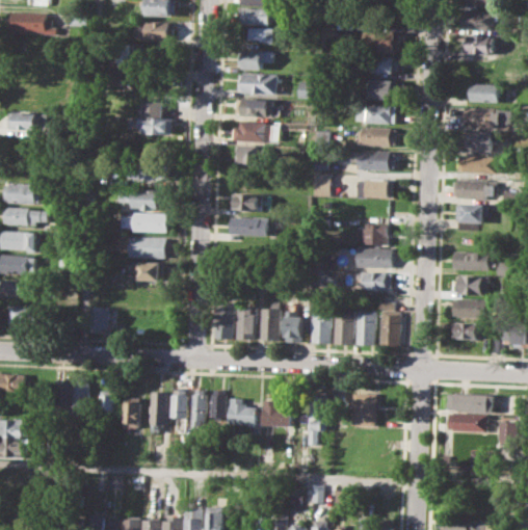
[(142,0),(175,0),(175,17),(142,16),(142,0)]
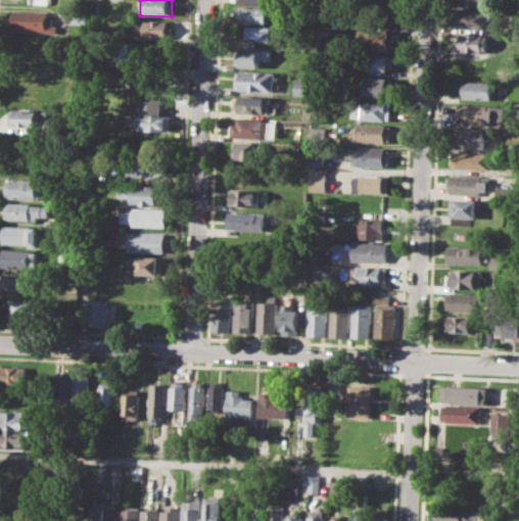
[(483,0),(458,0),(458,7),(483,8),(483,0)]
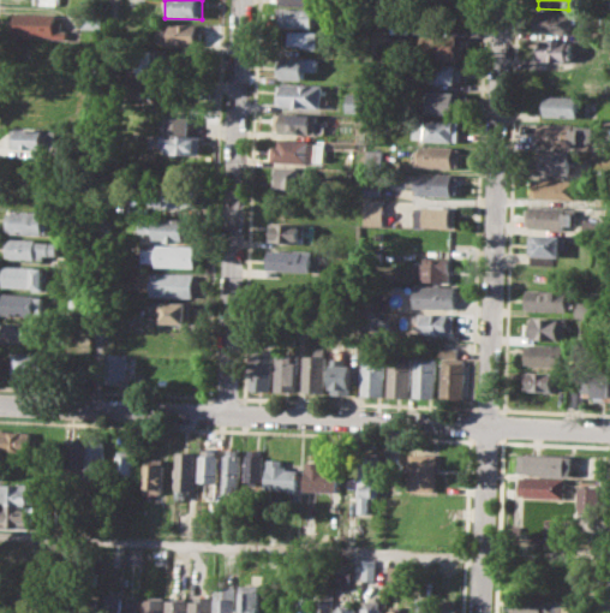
[(277,11),(314,12),(314,30),(276,29),(277,11)]
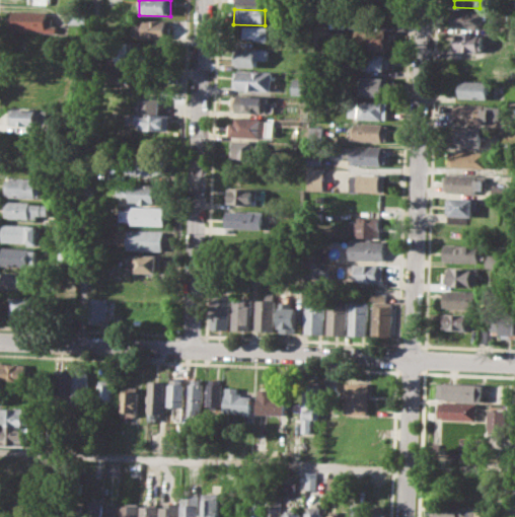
[(9,11),(43,13),(43,19),(49,19),(48,32),(8,30),(9,11)]
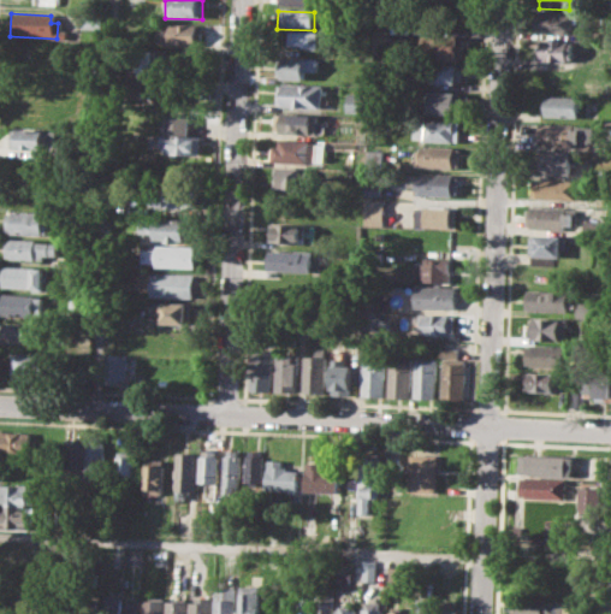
[(533,13),(570,15),(570,36),(532,35),(533,13)]
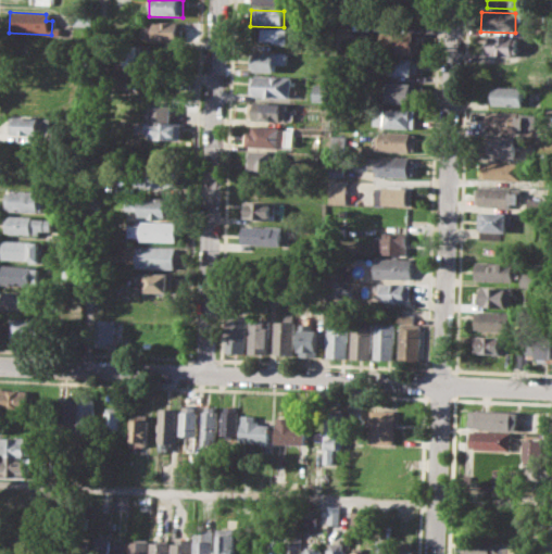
[(69,27),(86,26),(85,17),(67,19),(69,27)]
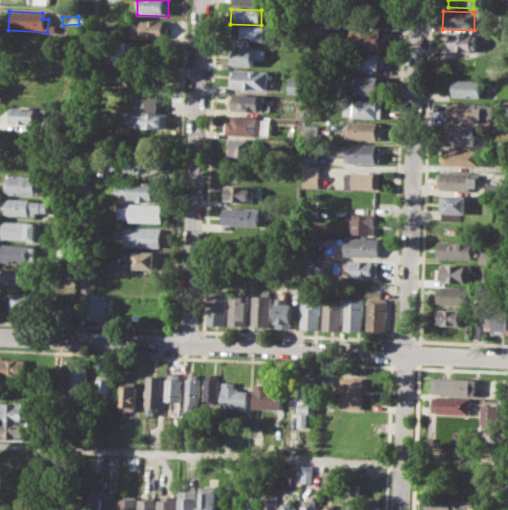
[(309,19),(319,20),(319,35),(309,35),(309,19)]
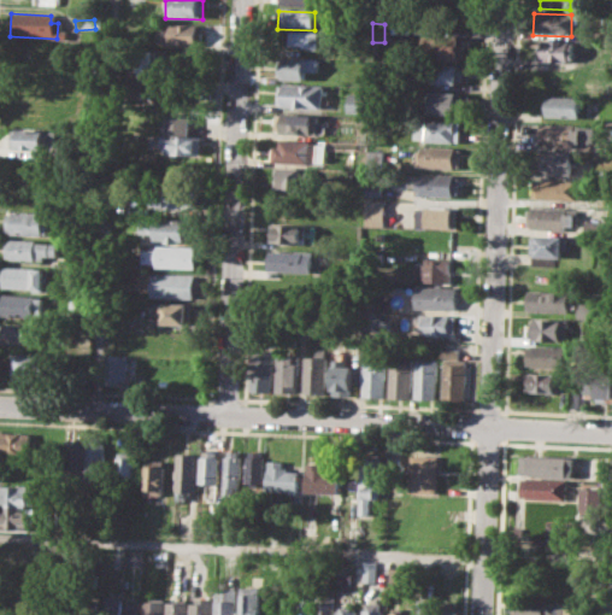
[(164,25),(201,27),(200,48),(164,47),(164,25)]
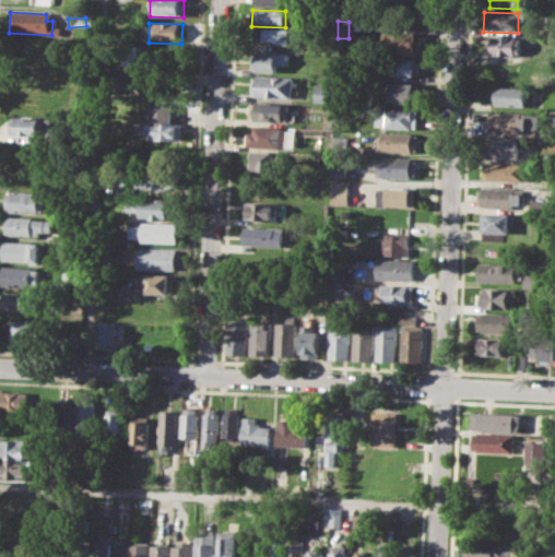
[(257,31),(288,32),(287,47),(273,46),(273,43),(257,42),(257,31)]
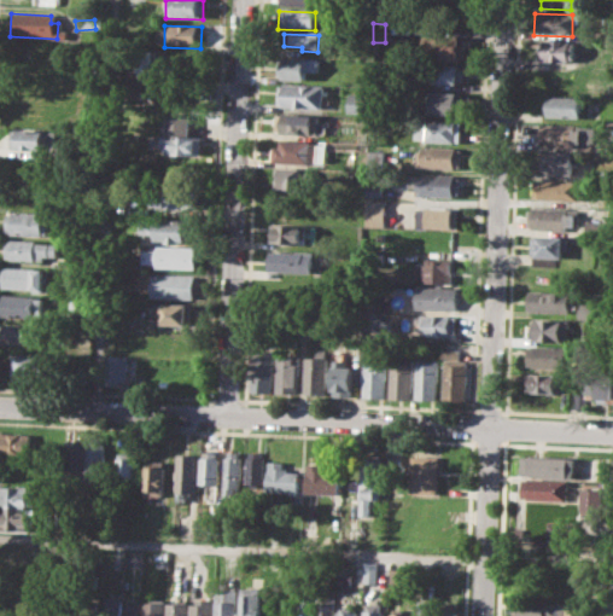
[(419,38),(462,39),(461,62),(430,60),(430,54),(419,54),(419,38)]
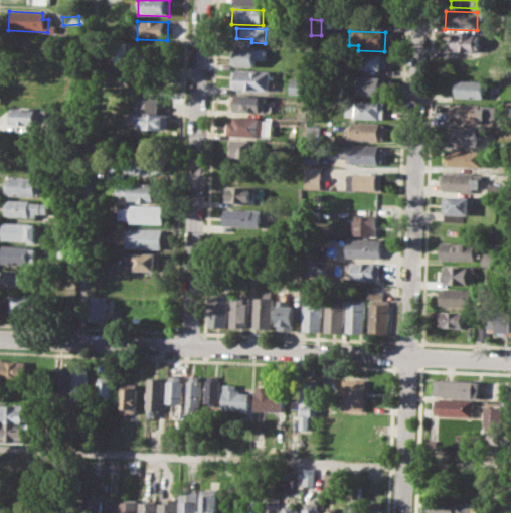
[(449,34),(478,35),(478,52),(449,51),(449,34)]
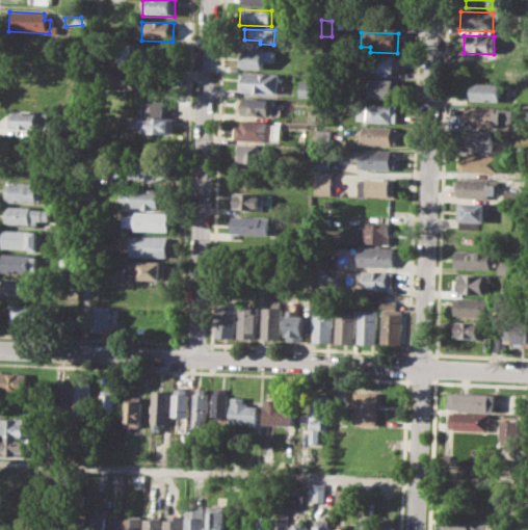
[(238,54),(242,54),(242,49),(272,50),(271,63),(262,63),(261,71),(241,70),(241,65),(237,65),(238,54)]
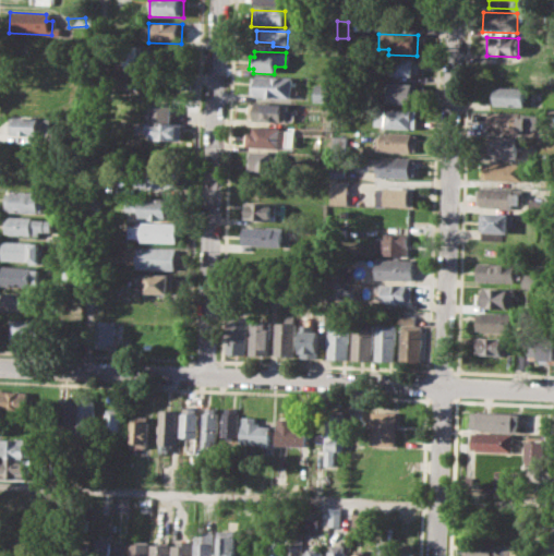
[(382,59),(417,60),(417,76),(382,75),(382,59)]
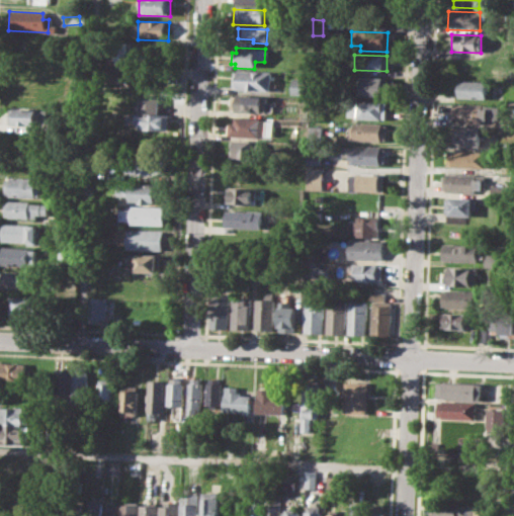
[(231,72),(269,73),(268,92),(231,90),(231,72)]
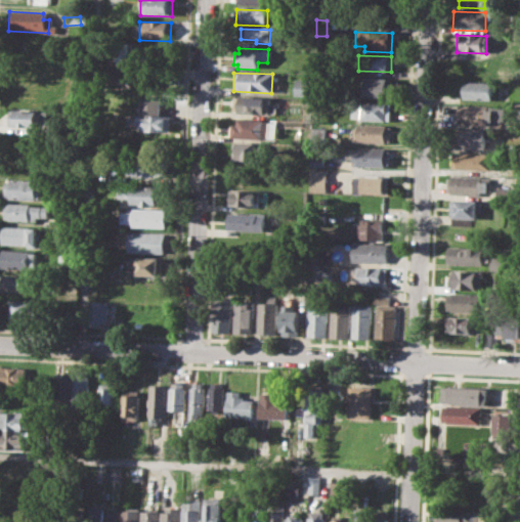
[(359,80),(391,81),(390,97),(358,97),(359,80)]
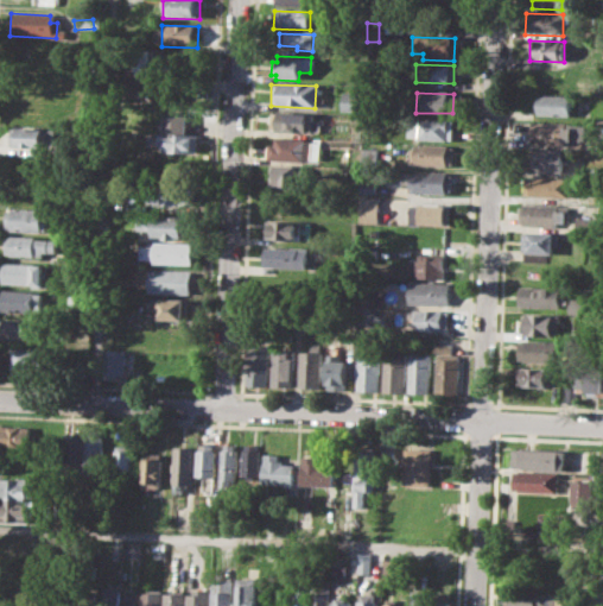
[(340,94),(357,95),(356,113),(338,113),(340,94)]
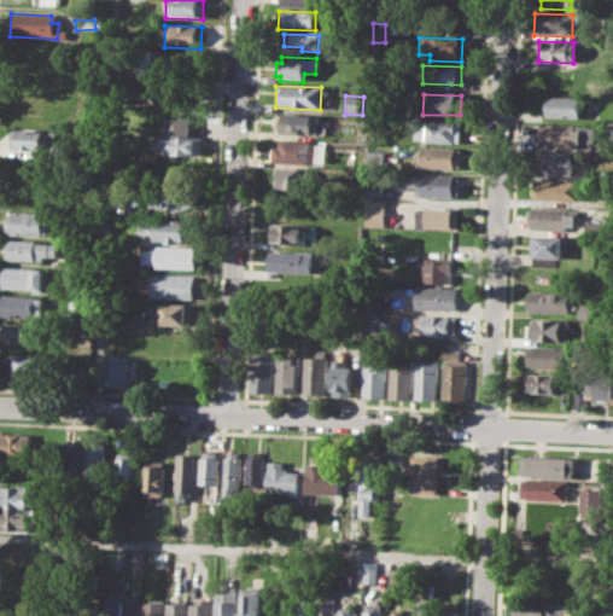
[(543,98),(578,99),(577,120),(543,117),(543,98)]
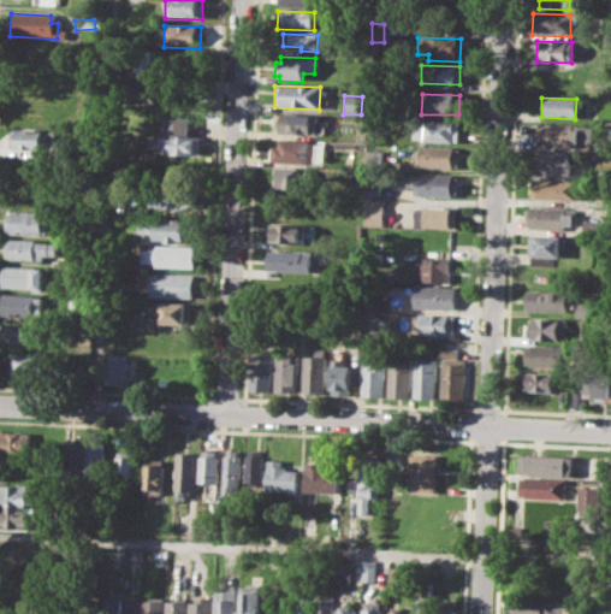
[(279,113),(314,116),(313,137),(278,135),(279,113)]
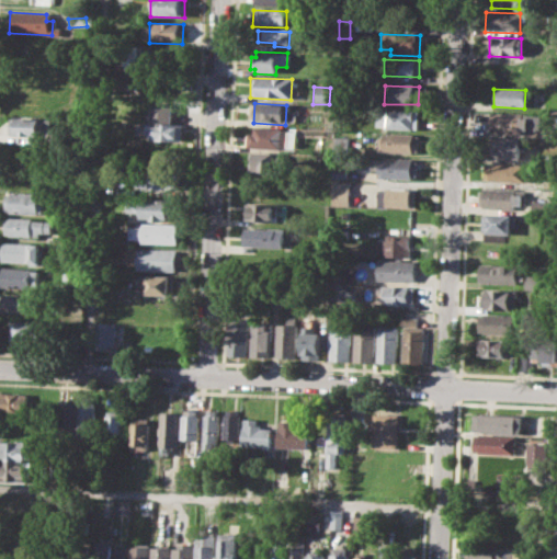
[(150,107),(170,109),(169,126),(180,126),(179,147),(150,146),(150,137),(144,137),(144,114),(149,114),(150,107)]
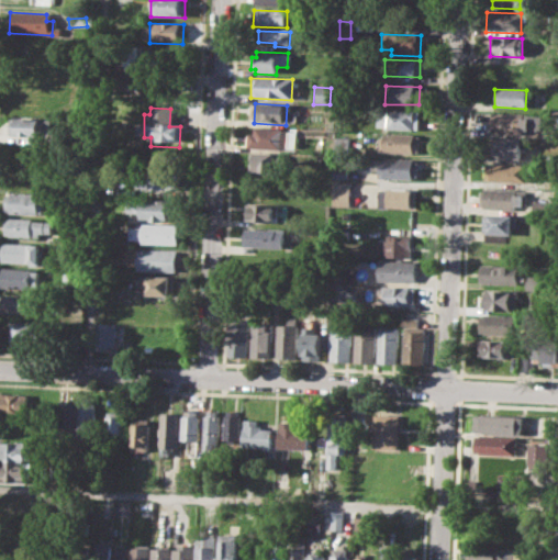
[(375,114),(386,114),(386,111),(416,112),(416,132),(384,131),(384,127),(375,127),(375,114)]
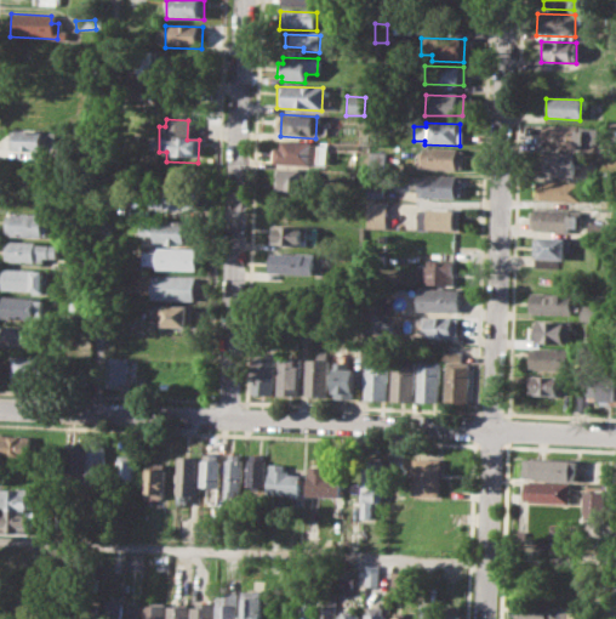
[(540,126),(583,128),(583,146),(574,146),(572,151),(543,149),(543,143),(539,142),(540,126)]
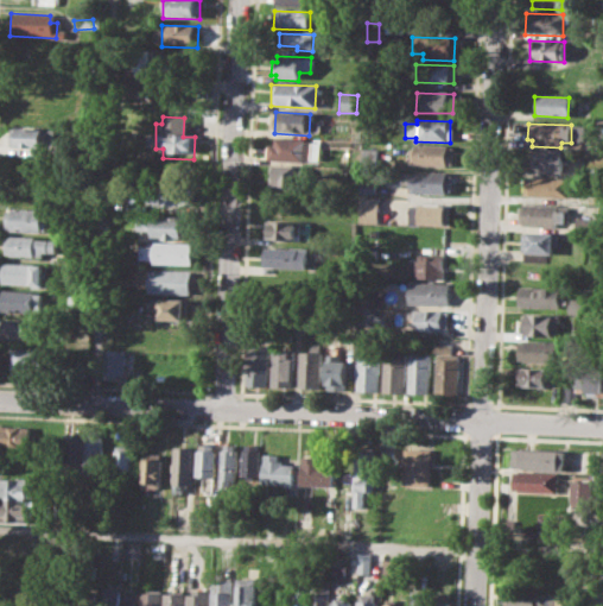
[(8,128),(52,130),(51,144),(39,143),(39,149),(8,147),(8,128)]
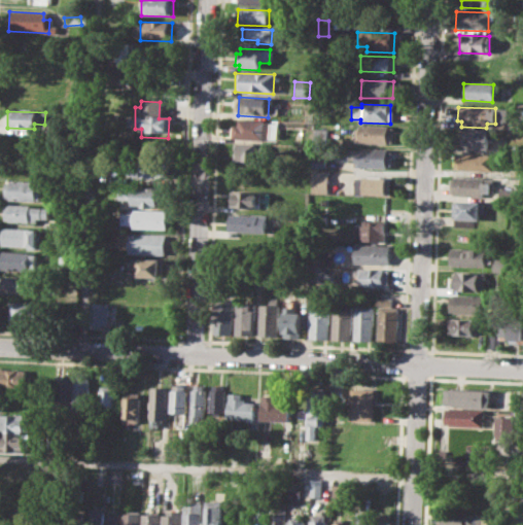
[(236,120),(267,123),(266,141),(230,139),(231,127),(236,127),(236,120)]
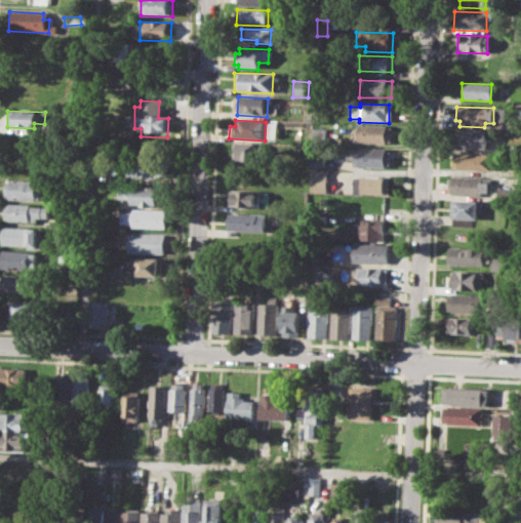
[(351,129),(357,129),(357,125),(390,126),(389,145),(350,144),(351,129)]
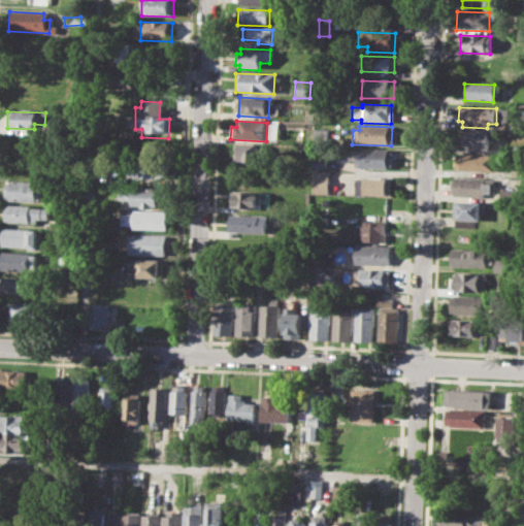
[(460,131),(490,133),(489,151),(459,150),(460,131)]
